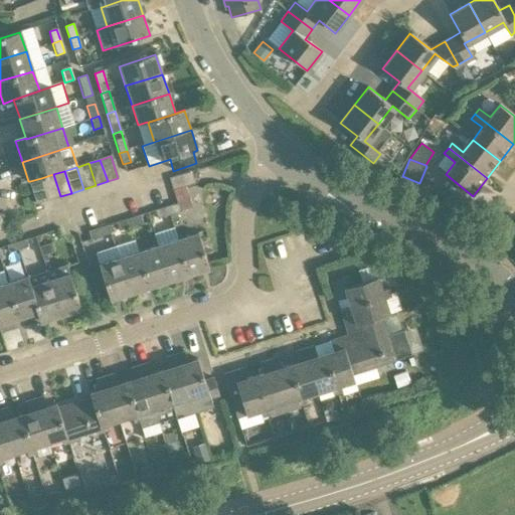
[(188,200),(190,207),(193,206),(186,186),(195,183),(192,171),(170,178),(178,202),(176,202),(177,204),(188,200)]
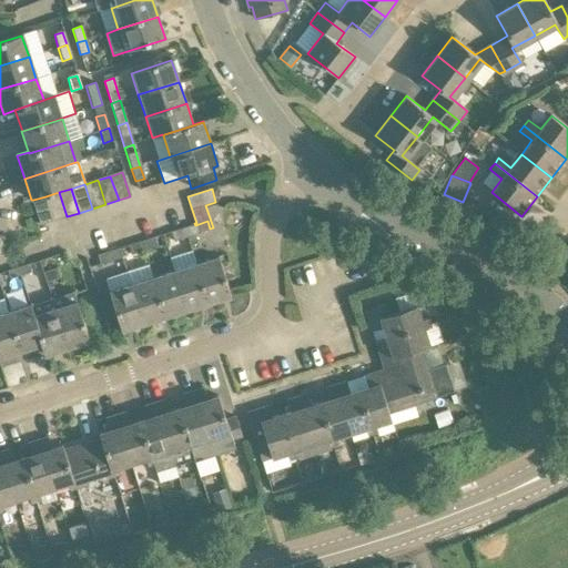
[(54,221),(67,216),(59,192),(46,196),(54,221)]
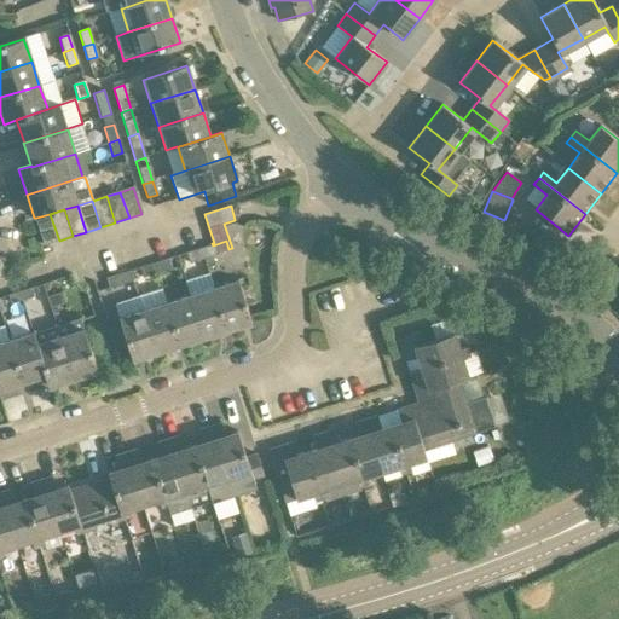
[(50,214),(36,218),(45,246),(59,241),(50,214)]
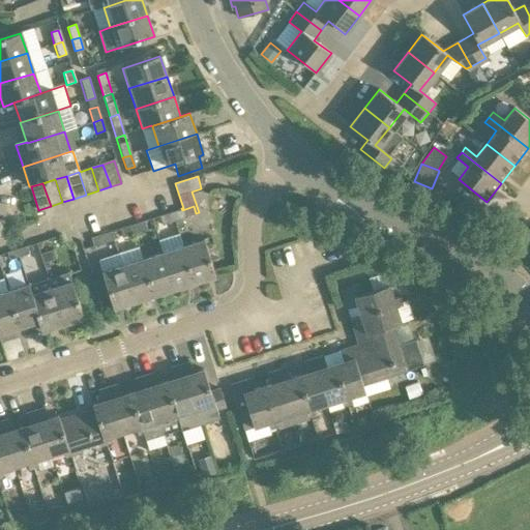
[(181,218),(196,213),(194,206),(182,210),(181,208),(172,211),(175,221),(179,235),(186,233),(181,218)]
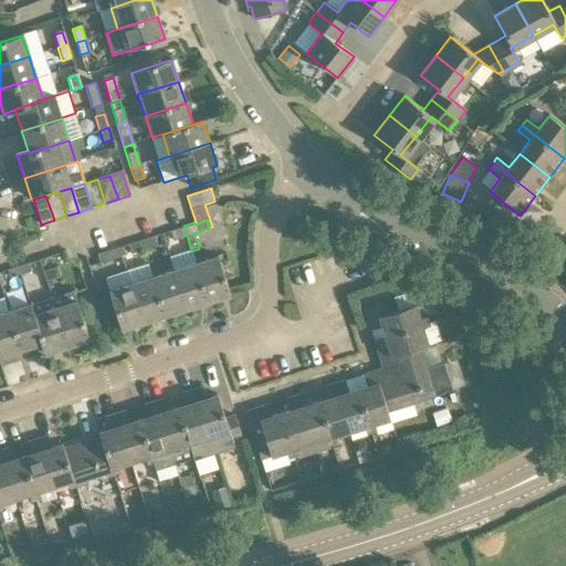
[(174,240),(187,236),(184,226),(170,230),(174,240)]
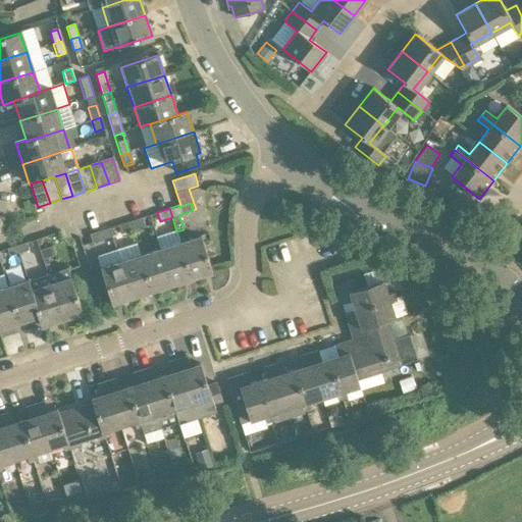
[(129,222),(133,229),(144,226),(142,218),(129,222)]
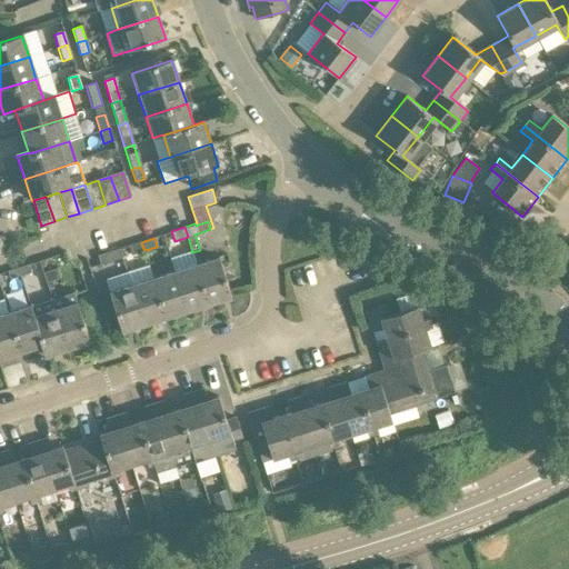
[(131,255),(145,250),(141,242),(128,247),(131,255)]
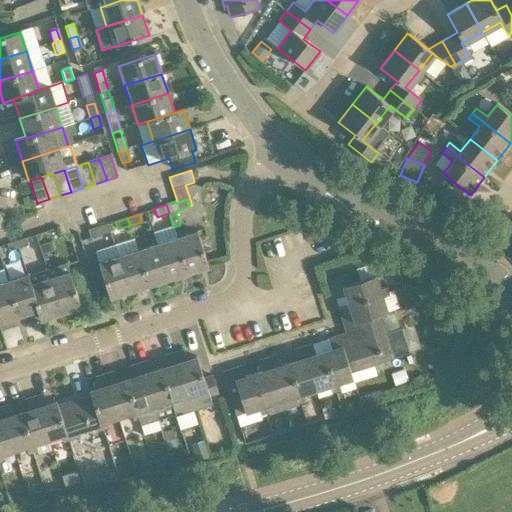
[(89,238),(110,232),(108,223),(87,230),(89,238)]
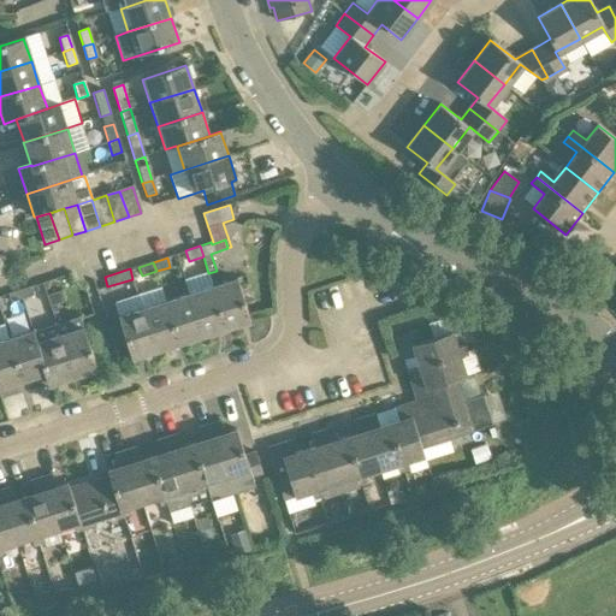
[(226,330),(213,286),(208,272),(184,279),(189,294),(202,337),(226,330)]
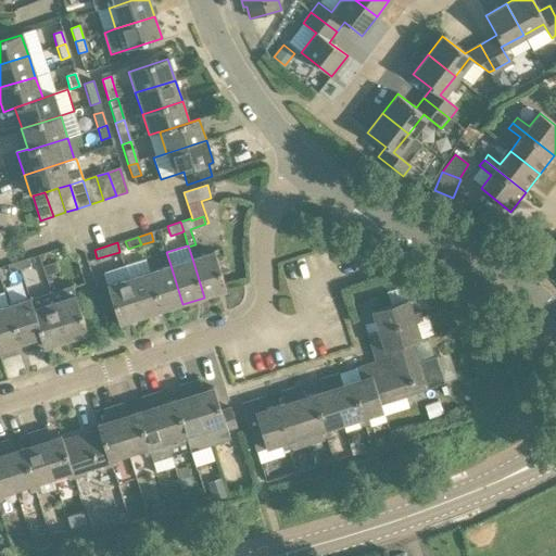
[(192,258),(204,298),(226,290),(213,252),(192,258)]
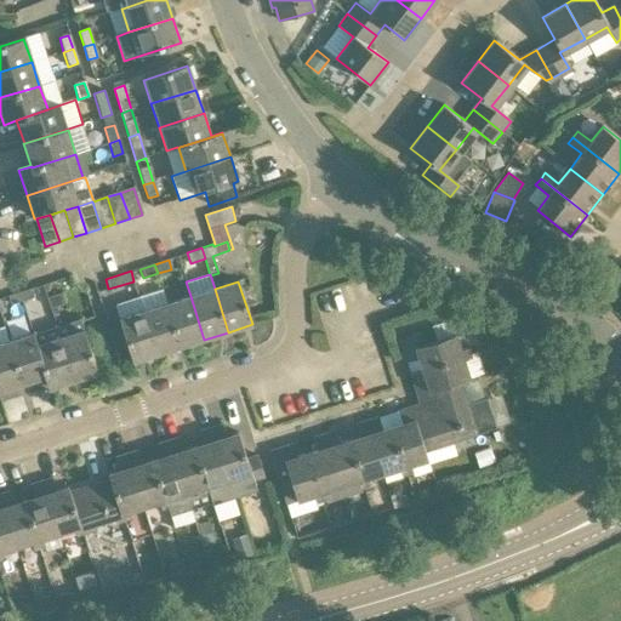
[(18,292),(22,301),(34,297),(32,288),(18,292)]
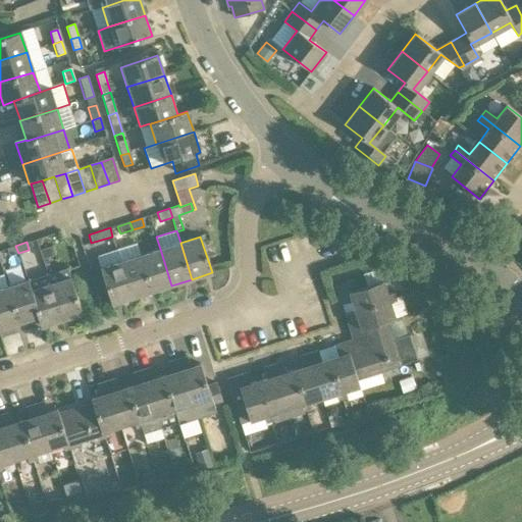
[(10,256),(18,253),(15,246),(7,249),(10,256)]
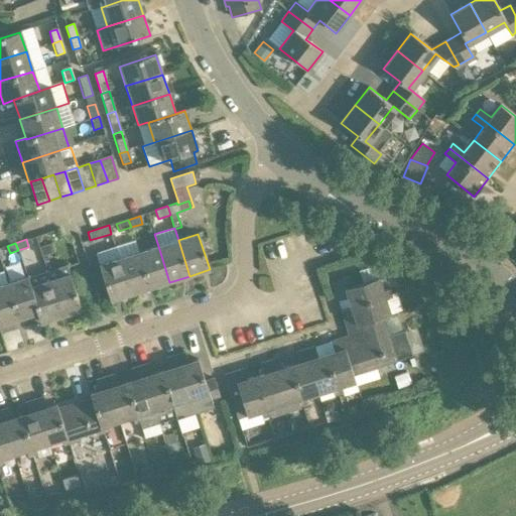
[(41,256),(53,252),(50,244),(38,248),(41,256)]
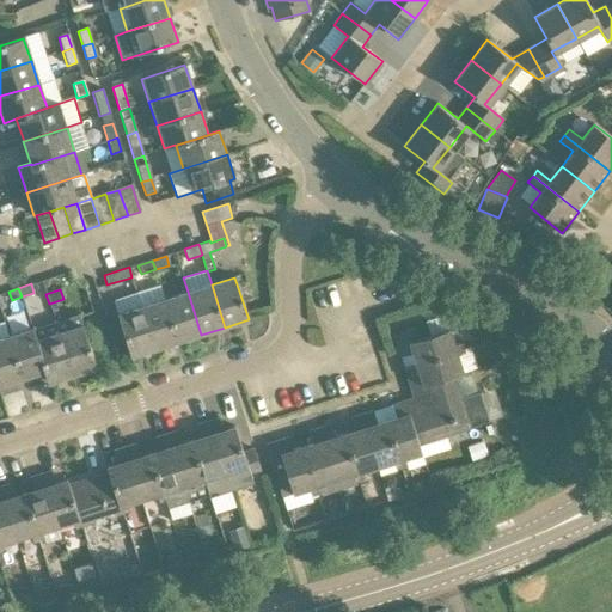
[(178,342),(201,335),(188,292),(164,300),(178,342)]
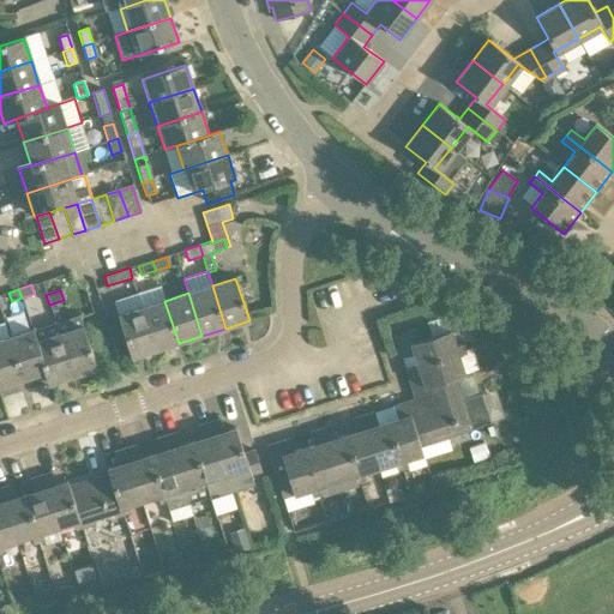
[(155,350),(179,343),(164,301),(142,308),(155,350)]
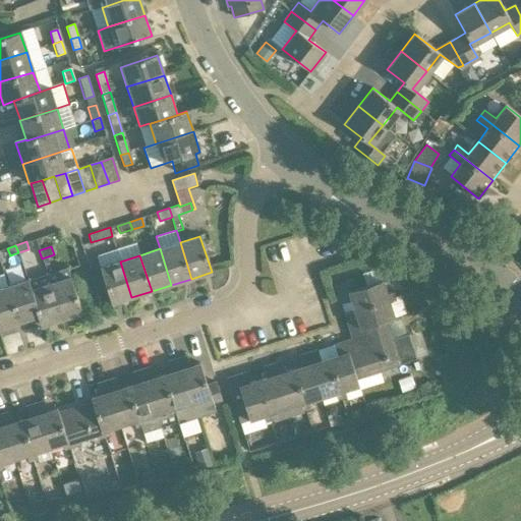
[(110,304),(131,297),(120,262),(99,269),(110,304)]
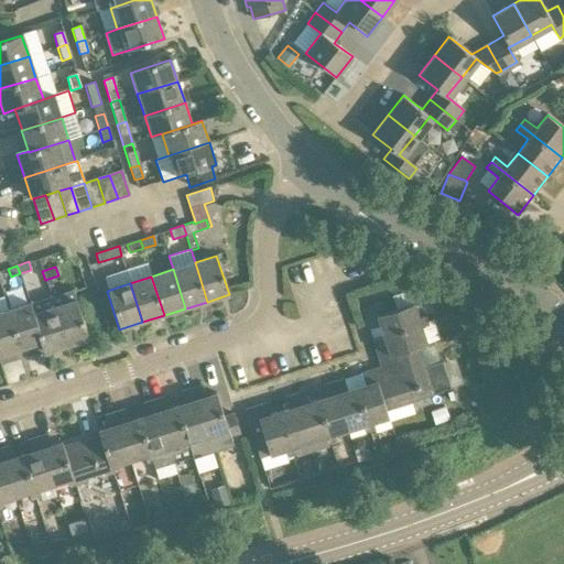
[(51,297),(66,346),(88,338),(73,290),(51,297)]
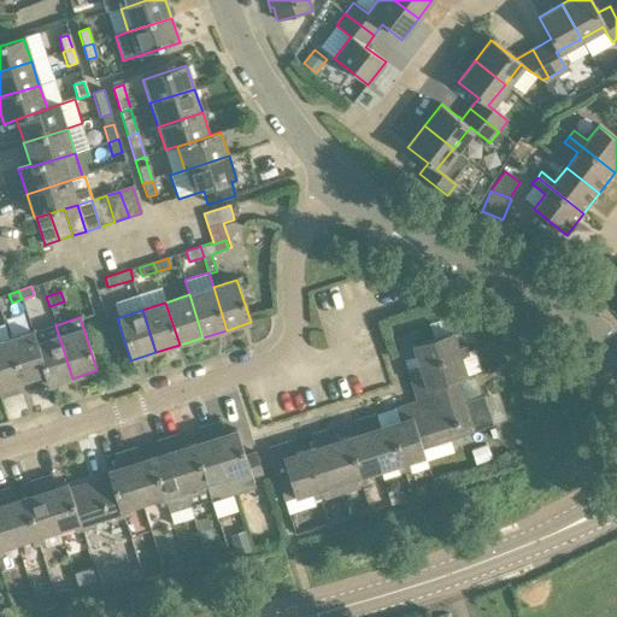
[(47,387),(72,378),(56,325),(34,333),(37,344),(35,345),(45,375),(43,375),(47,387)]
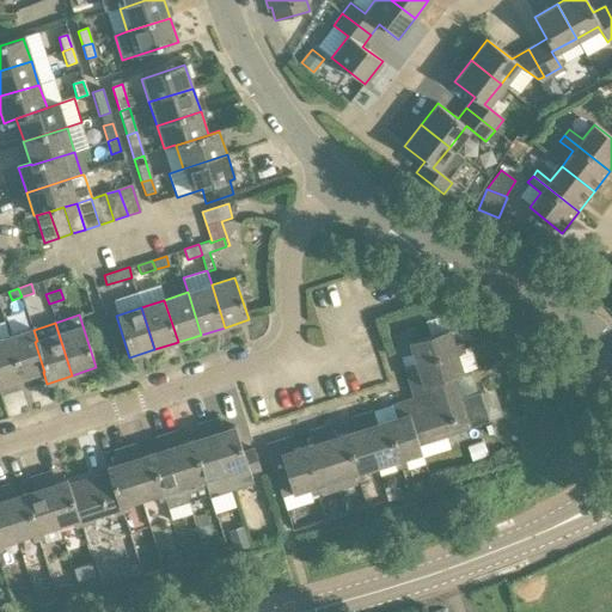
[(415,363),(465,348),(463,343),(456,346),(451,329),(432,335),(428,323),(393,334),(399,355),(411,352),(415,363)]
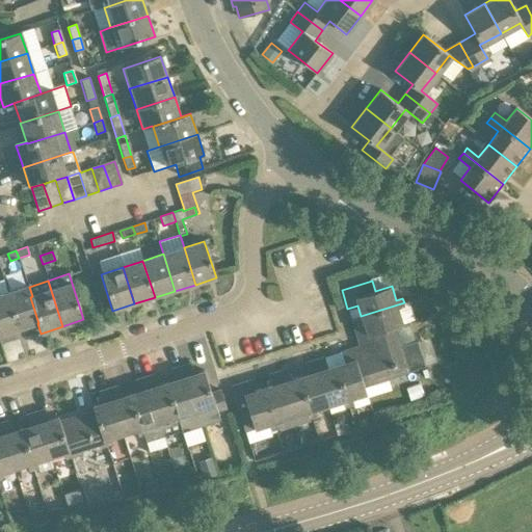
[(32,296),(29,287),(28,285),(7,291),(19,328),(37,323),(38,323),(30,297),(32,296)]
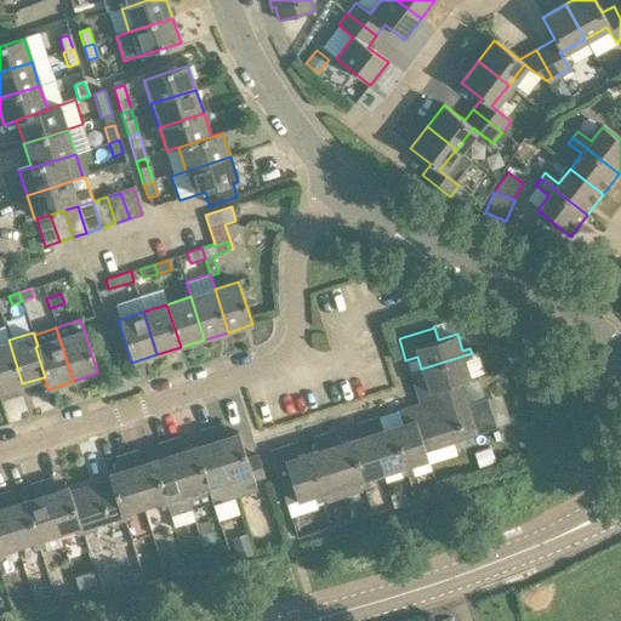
[(0,391),(22,383),(9,340),(0,342),(0,391)]
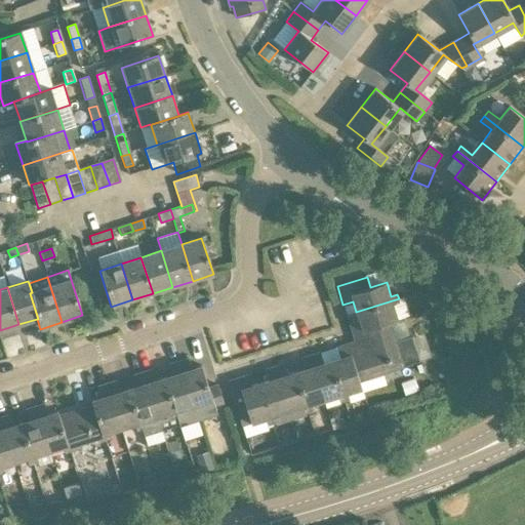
[(389,321),(398,318),(394,306),(400,304),(399,298),(356,312),(358,320),(350,323),(353,332),(389,322),(389,321)]
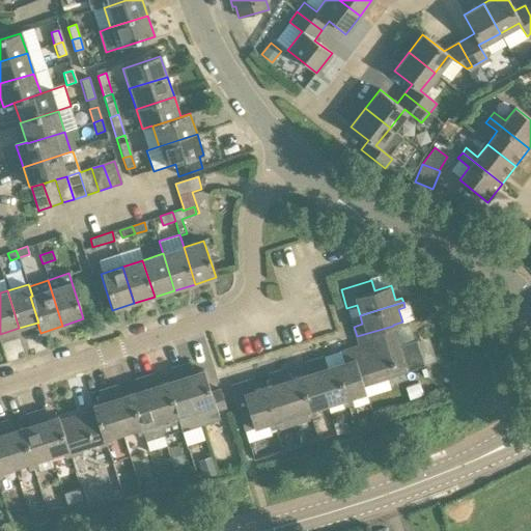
[(360,346),(410,371),(410,370),(423,366),(416,340),(401,345),(395,326),(402,323),(402,322),(393,325),(393,326),(357,336),(360,346)]
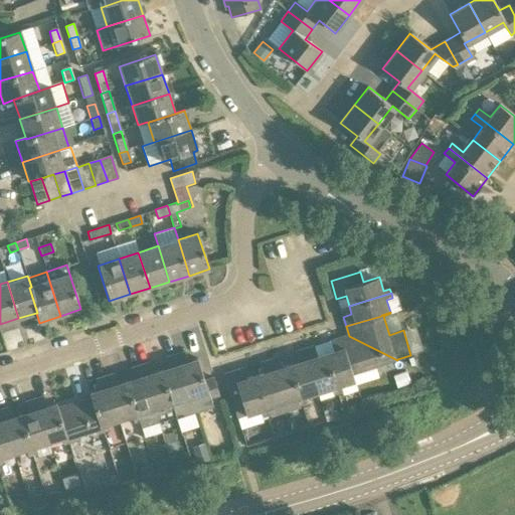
[(397,360),(349,336),(340,339),(353,375),(397,360)]
